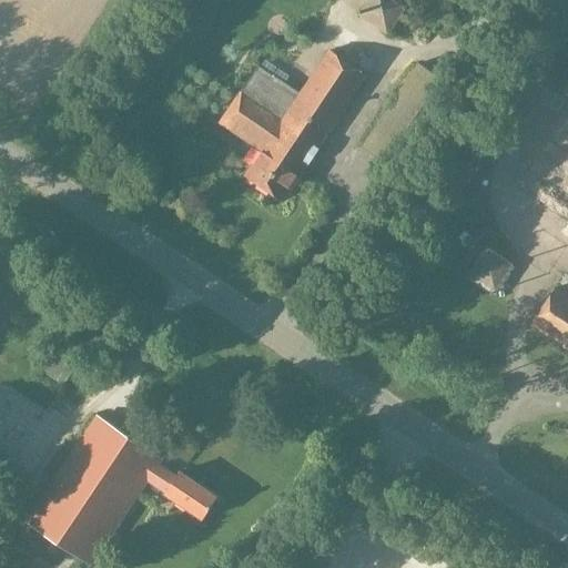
[(367,0),(357,16),(387,37),(407,7),(397,0),(367,0)]
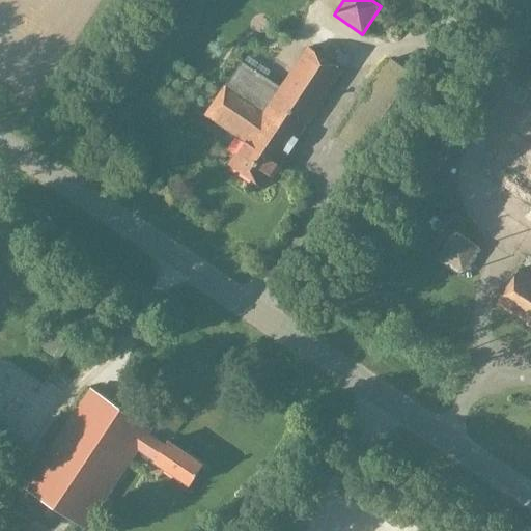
[(264,111),(225,85),(204,116),(244,142),(228,165),(262,189),(341,72),(307,49),(280,88),(264,111)]
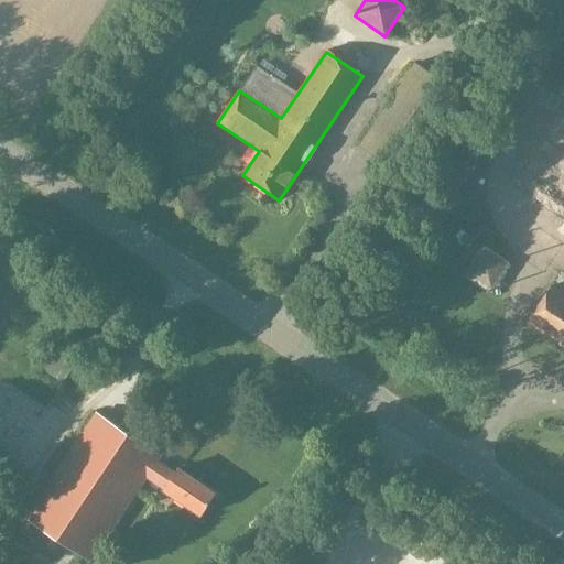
[(281,118),(297,94),(256,65),(239,89),(239,90),(281,118)]
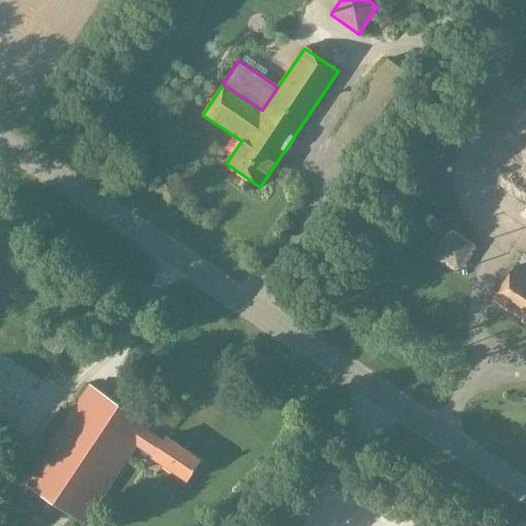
[(525,164),(514,156),(479,208),(522,236),(525,229),(525,164)]
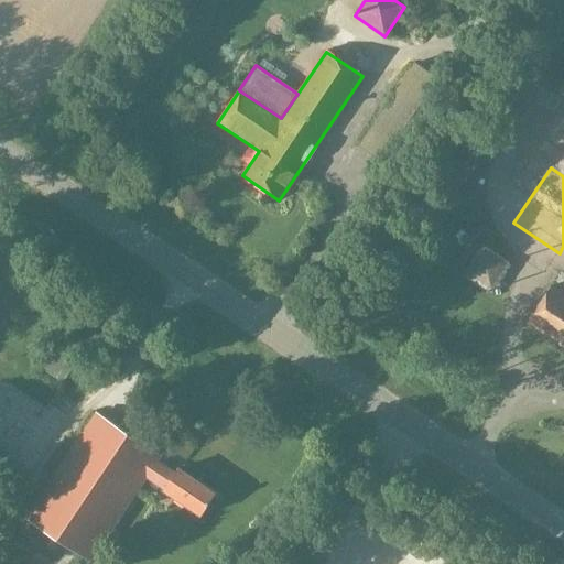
[(511,272),(499,252),(479,266),(491,285),(511,272)]
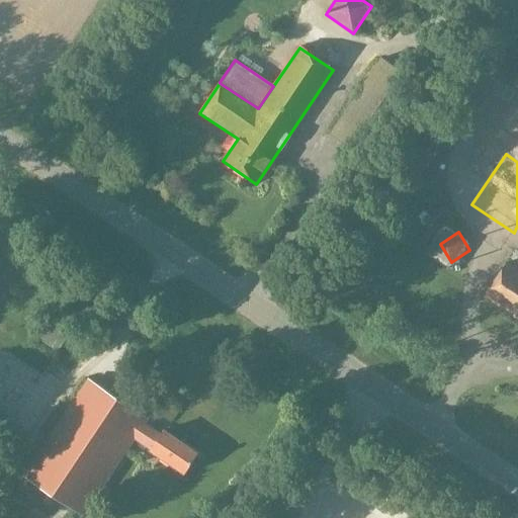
[(57,352),(67,338),(46,324),(35,338),(57,352)]
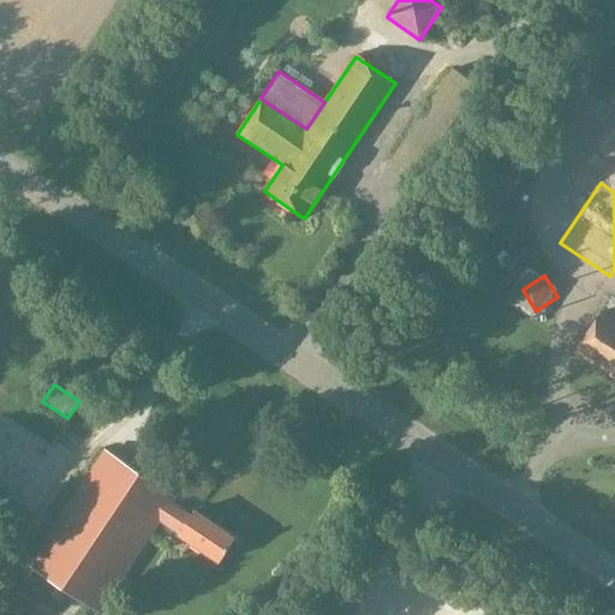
[(219,563),(234,539),(193,512),(190,517),(171,503),(173,499),(103,452),(28,566),(97,611),(159,521),(178,535),(178,536),(219,563)]
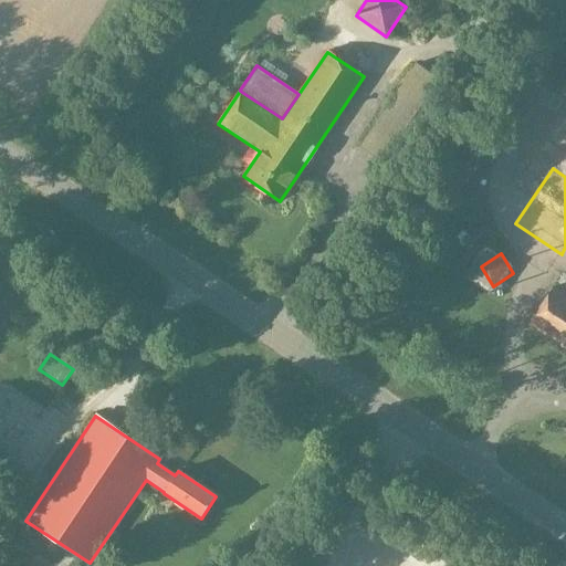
[(329,532),(317,544),(327,555),(341,542),(329,532)]
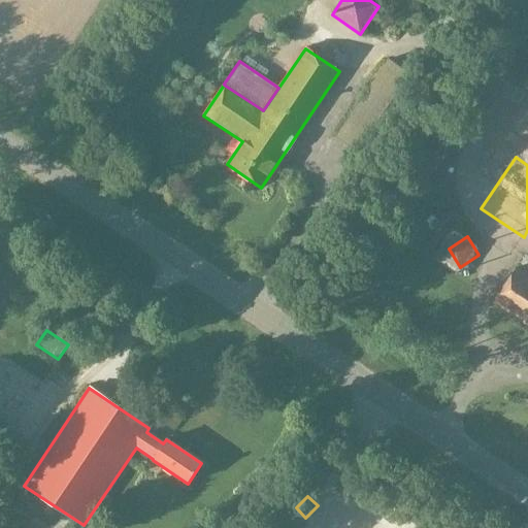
[(278,527),(297,527),(298,526),(285,518),(278,527)]
